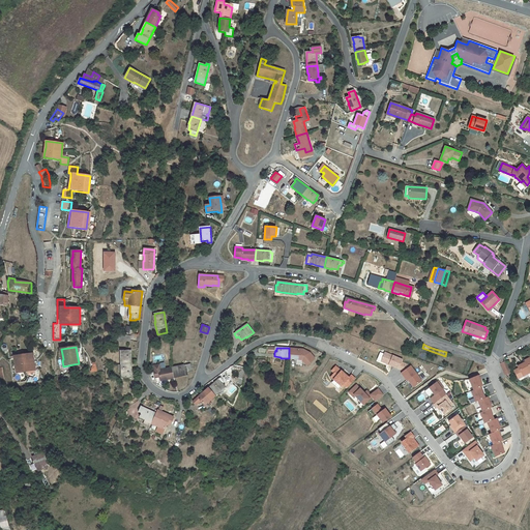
[(303,349),(289,348),(289,358),(302,359),(307,365),(312,362),(311,361),(307,357),(311,353),(303,349)]
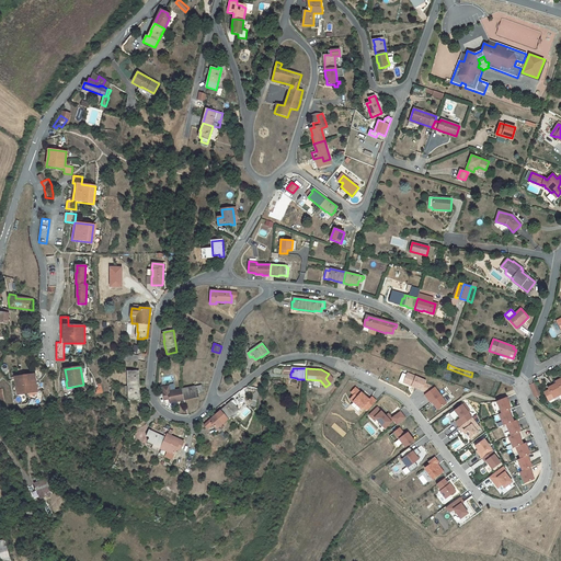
[(129,395),(129,401),(136,400),(136,399),(139,399),(138,373),(135,373),(135,370),(128,370),(128,378),(127,378),(128,386),(128,392),(128,395),(129,395)]
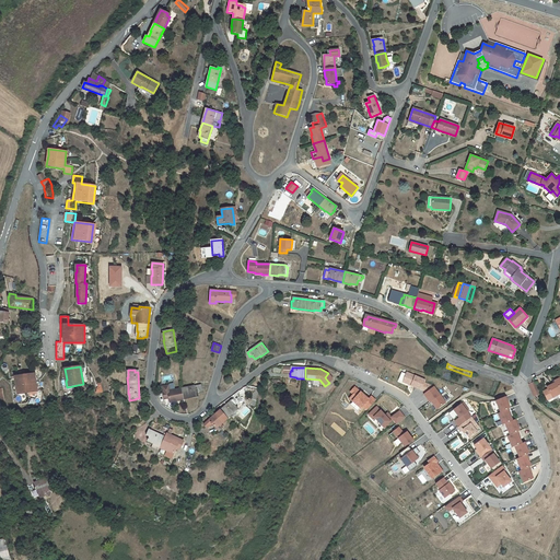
[(35,373),(14,376),(15,378),(16,378),(18,387),(16,387),(18,395),(37,392),(35,373)]
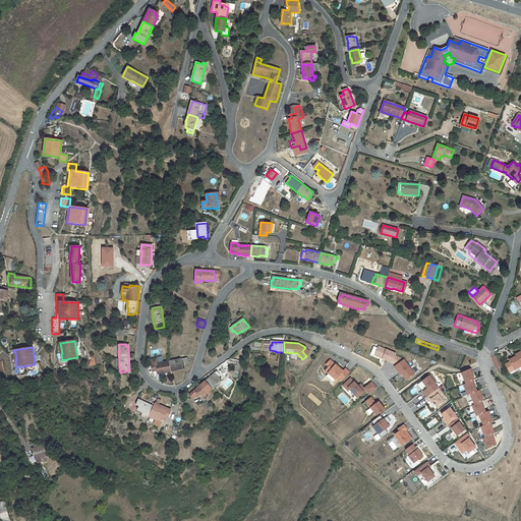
[(379,348),(373,357),(391,364),(398,367),(405,362),(395,358),(397,356),(379,348)]
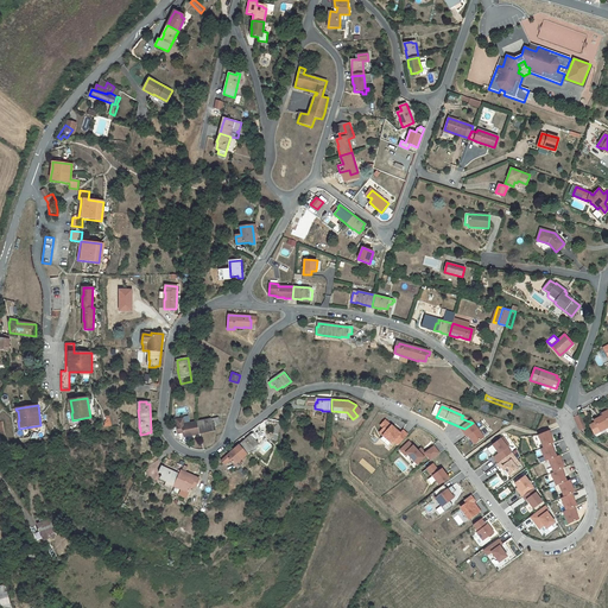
[(600,431),(599,430),(607,424),(607,410),(602,413),(603,416),(594,420),(595,423),(589,425),(594,435),(600,431)]
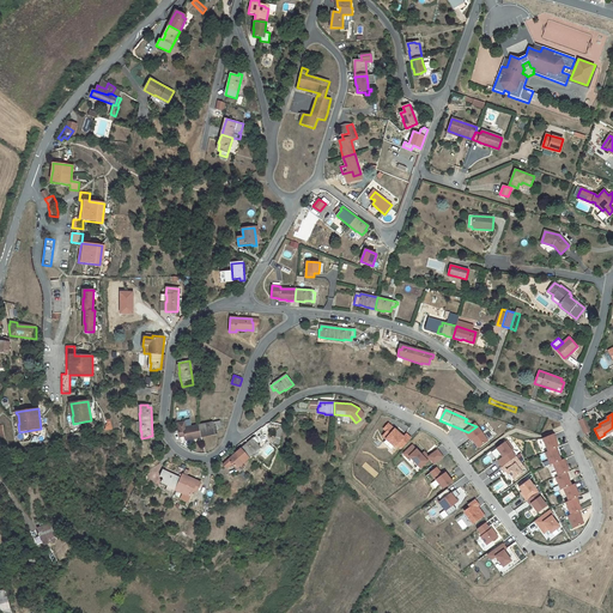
[(586,418),(580,422),(584,434),(592,431),(586,418)]
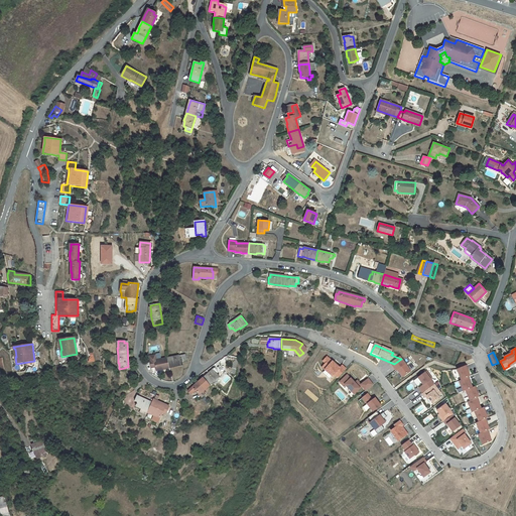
[(154,366),(155,366),(155,367),(156,370),(162,369),(177,366),(182,364),(182,362),(181,358),(180,359),(179,356),(156,361),(155,356),(149,357),(150,362),(151,368),(154,367),(154,366)]
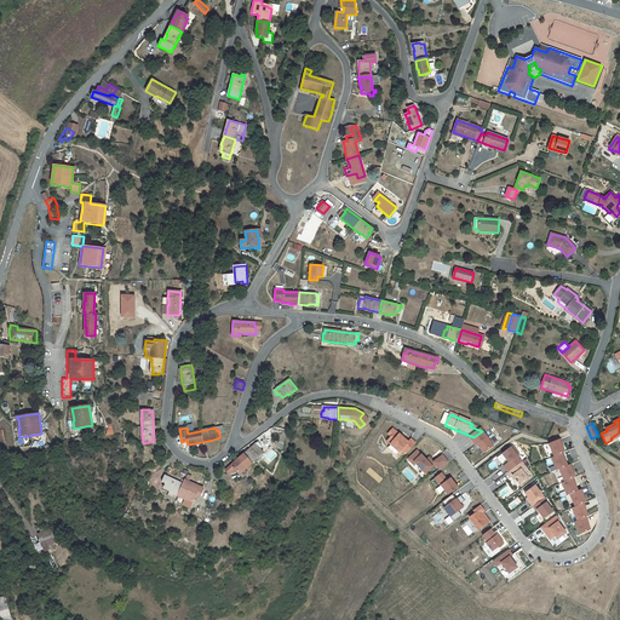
[(392,428),(388,435),(390,436),(384,445),(399,455),(402,452),(407,455),(417,442),(411,438),(409,440),(392,428)]
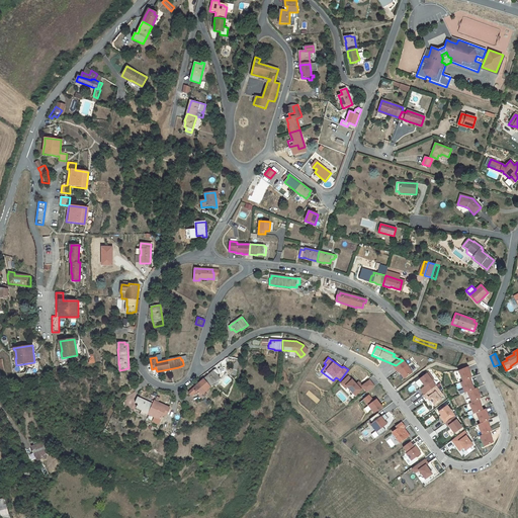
[(480,437),(485,447),(495,443),(490,432),(493,431),(488,421),(491,419),(487,409),(484,409),(480,400),(482,399),(478,389),(475,389),(472,382),(471,374),(468,367),(458,371),(463,382),(457,384),(461,394),(467,394),(471,404),(469,405),(473,415),(477,414),(480,422),(480,430),(483,436),(480,437)]
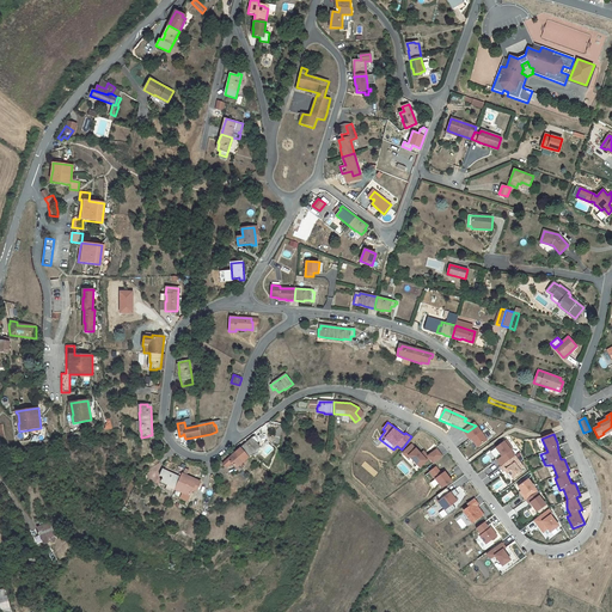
[(231,463),(236,467),(240,463),(242,464),(255,452),(255,451),(259,446),(255,441),(252,439),(252,438),(227,460),(230,463),(231,463)]
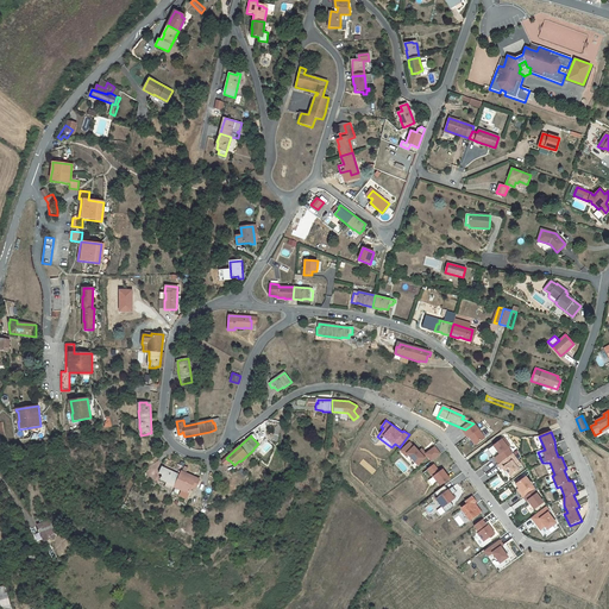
[(523,469),(504,439),(494,446),(500,454),(494,458),(507,479),(523,469)]
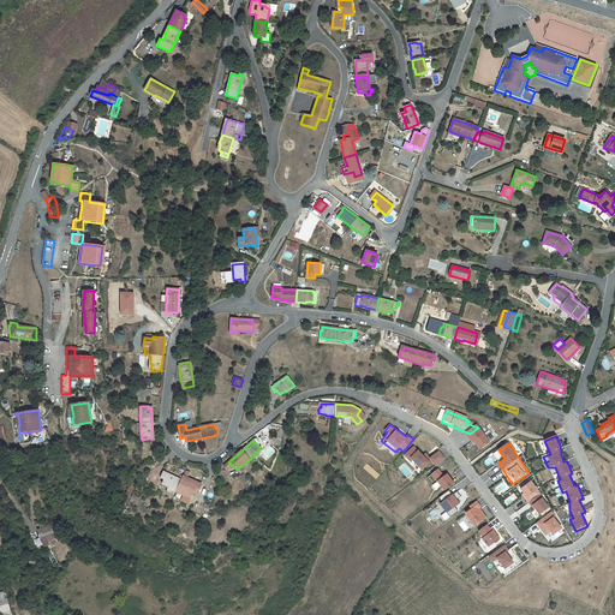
[(422,472),(431,463),(415,446),(405,455),(422,472)]
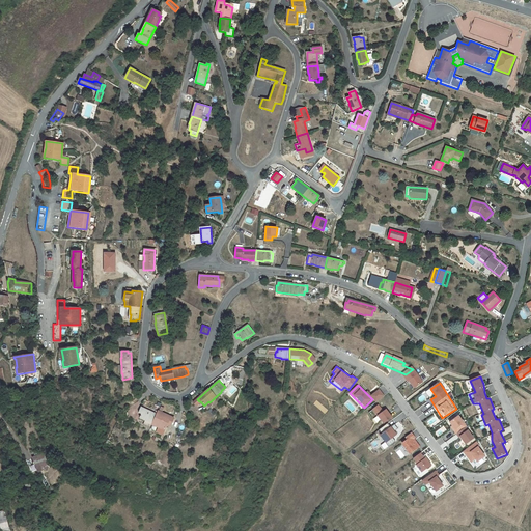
[(370,395),(375,402),(385,396),(380,389),(370,395)]
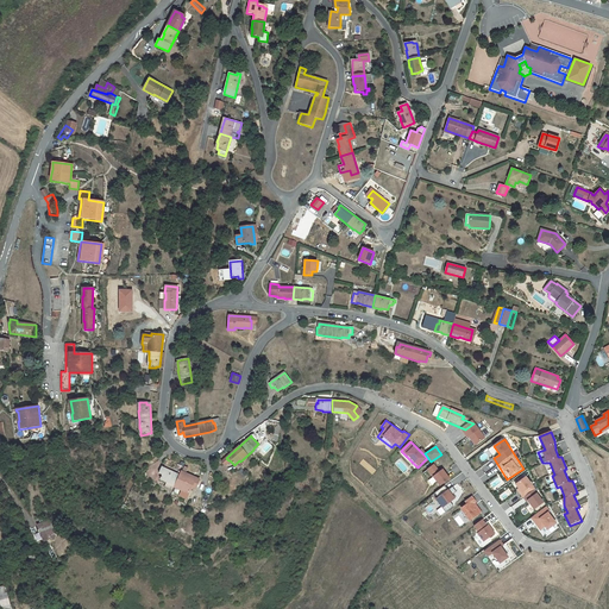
[(451,479),(444,469),(440,471),(434,464),(427,469),(440,488),(451,479)]
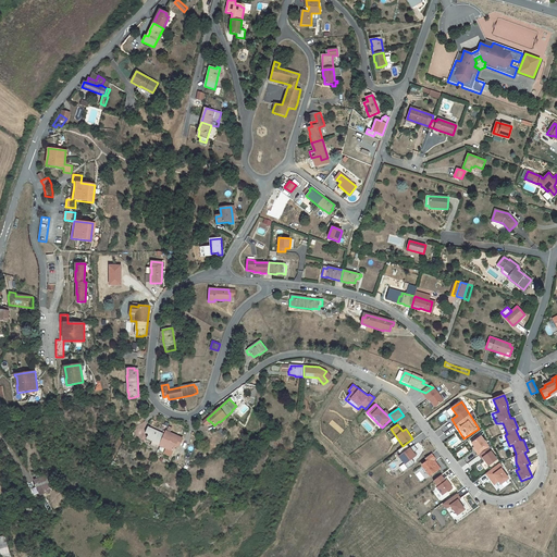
[(160,444),(164,434),(148,428),(145,433),(148,434),(147,437),(152,441),(150,445),(158,448),(160,444)]
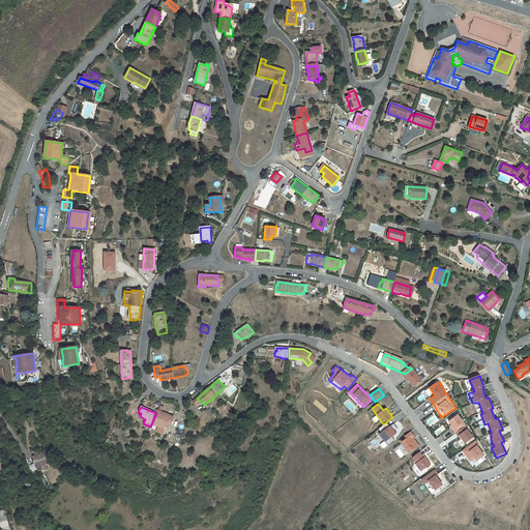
[(169,419),(167,423),(171,425),(174,417),(158,410),(156,413),(169,419)]
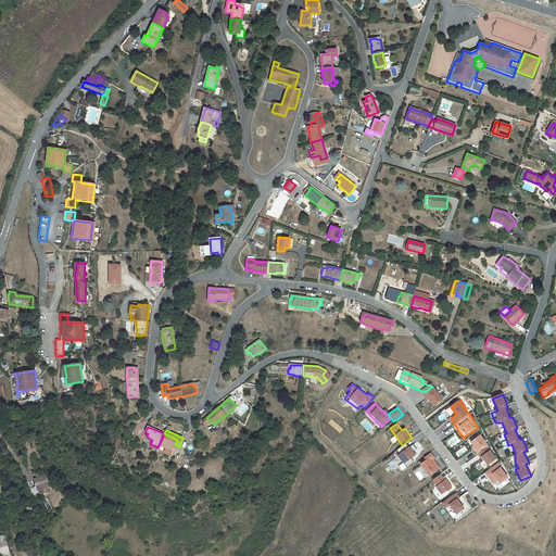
[(171,455),(175,444),(177,440),(164,433),(160,443),(158,450),(171,455)]
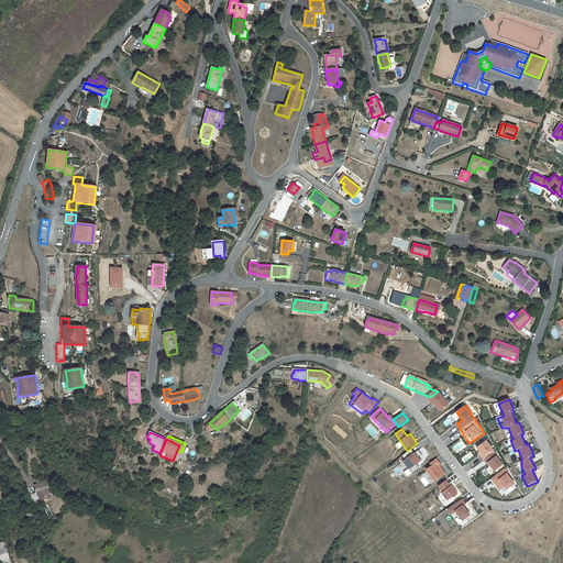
[(477,448),(492,473),(503,466),(488,441),(477,448)]
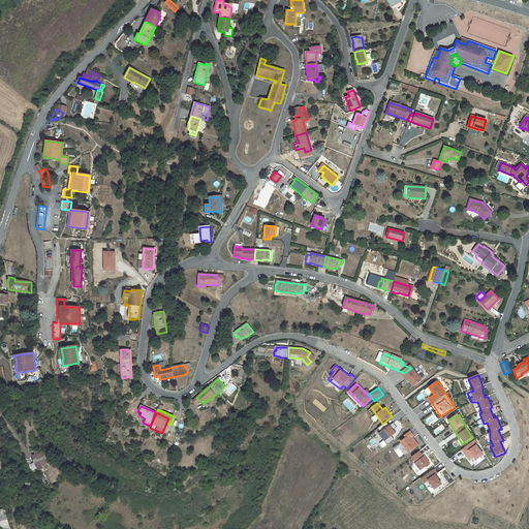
[(386,422),(378,429),(381,432),(378,434),(384,442),(396,433),(386,422)]
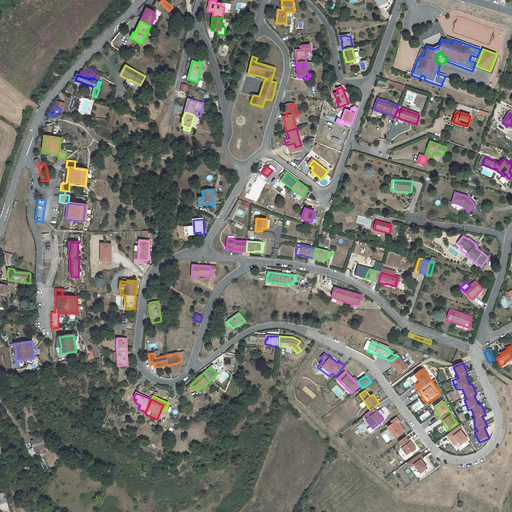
[(388,443),(406,430),(397,417),(390,422),(392,424),(387,428),(389,431),(383,435),(388,443)]
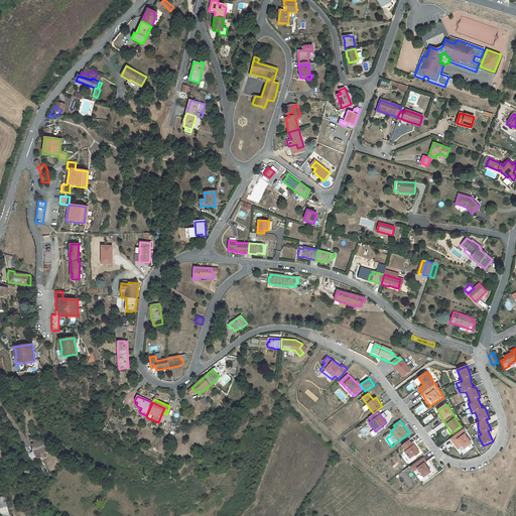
[(464,450),(473,444),(463,429),(449,438),(458,450),(462,447),(464,450)]
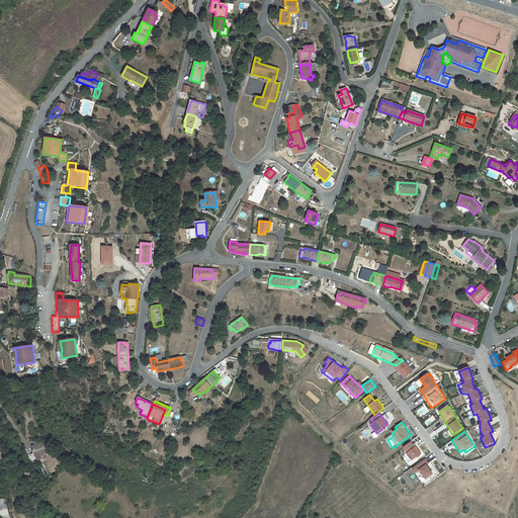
[(412,441),(402,448),(412,461),(421,454),(412,441)]
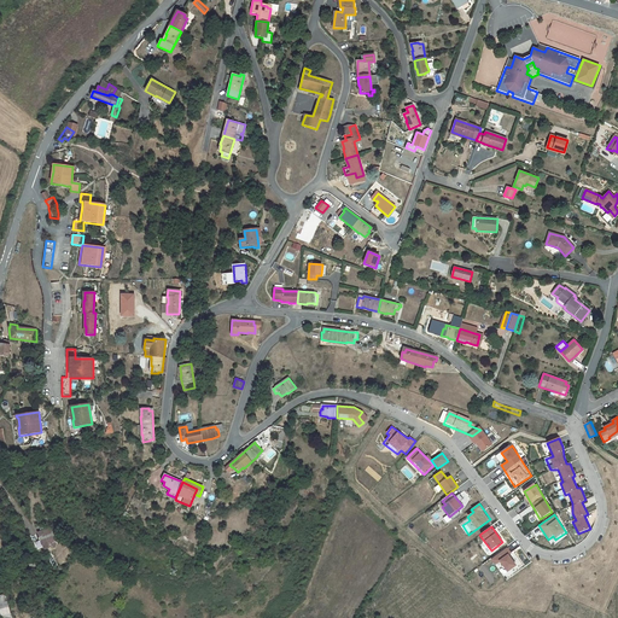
[(50,529),(39,534),(45,547),(51,544),(56,543),(50,529)]
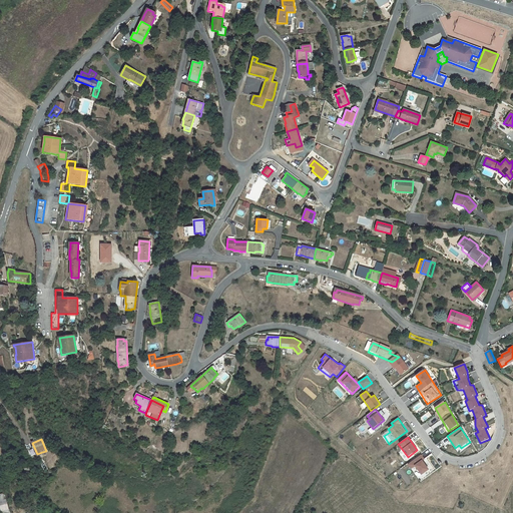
[(421,454),(407,464),(411,470),(415,467),(422,475),(429,470),(423,461),(425,459),(421,454)]
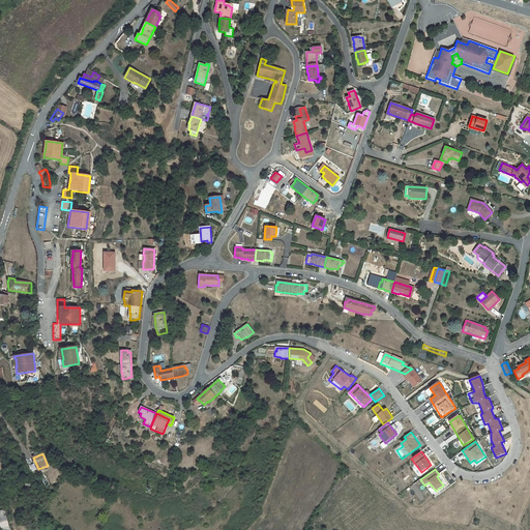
[(4,510),(0,510),(0,522),(1,528),(8,526),(4,510)]
